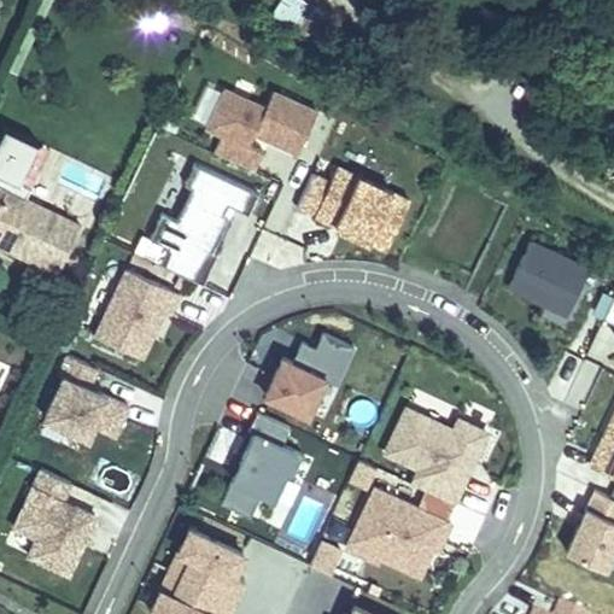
[(308,34),(320,9),(299,0),(281,0),(274,18),(308,34)]
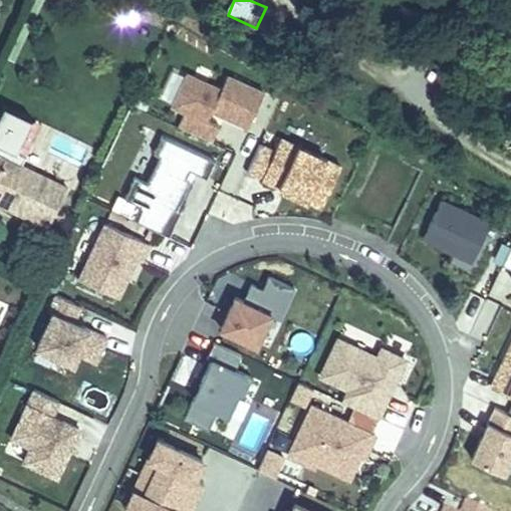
[(264,91),(227,79),(224,89),(185,76),(173,111),(185,115),(179,134),(214,146),(222,123),(251,133),(264,91)]
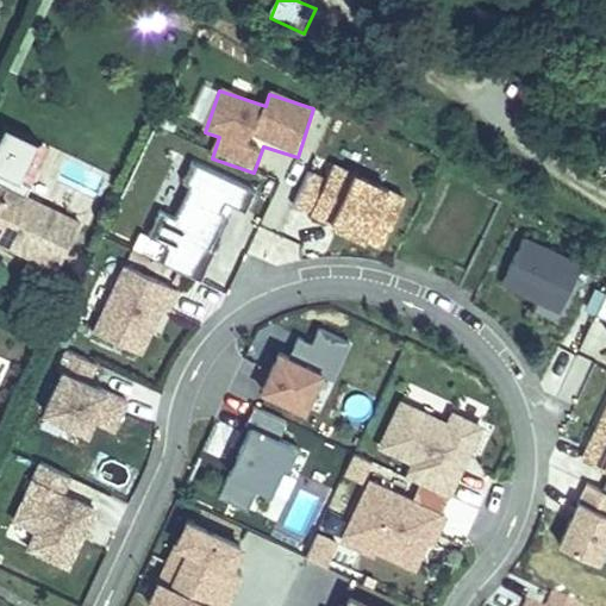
[(0,179),(19,188),(37,149),(5,135),(0,145),(0,179)]
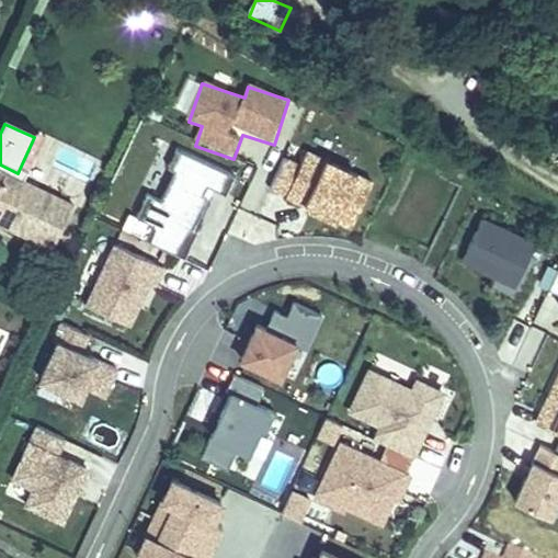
[(351,234),(374,185),(294,146),(271,195),(351,234)]
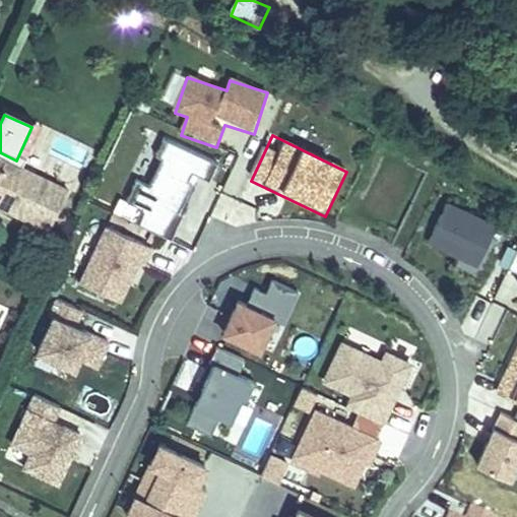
[(200,212),(217,163),(167,145),(151,191),(138,186),(131,206),(144,210),(137,229),(177,242),(188,208),(200,212)]
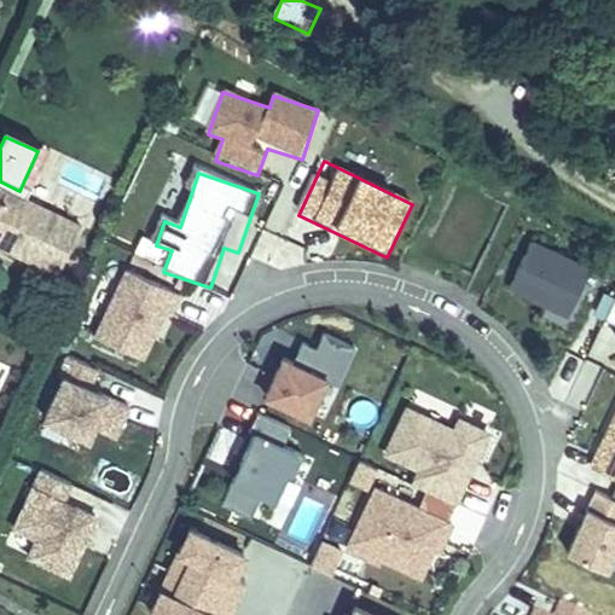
[(184,224),(187,195),(170,192),(167,221),(184,224)]
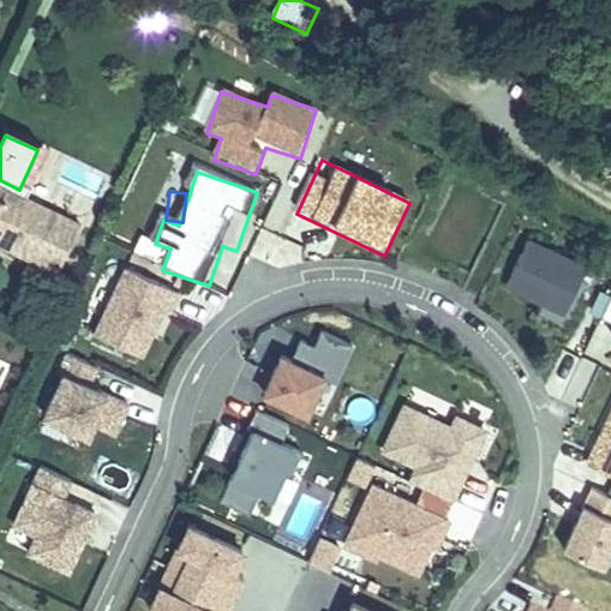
[(12,209),(1,229),(41,249),(52,227),(12,209)]
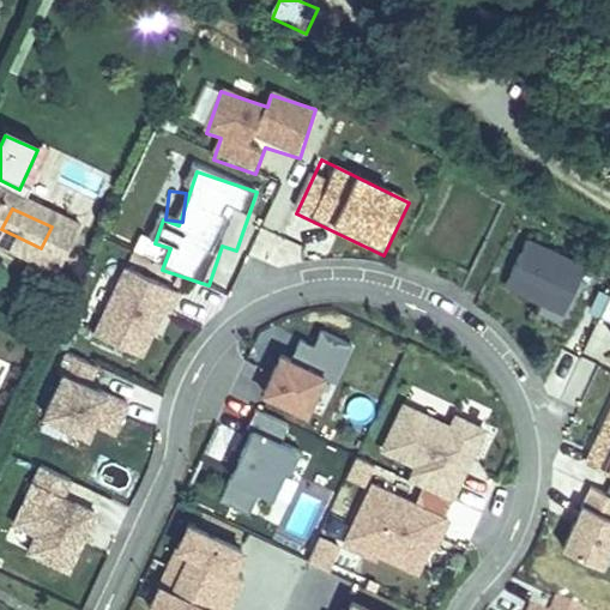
[(1,229),(0,228),(0,273),(28,287),(24,294),(52,307),(73,263),(41,248),(1,229)]
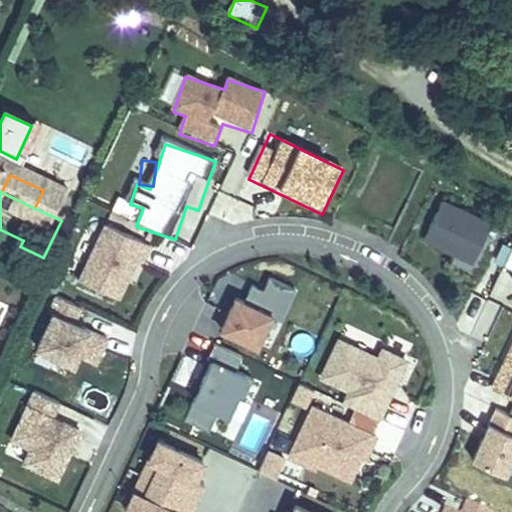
[(424,241),(477,261),(494,216),(443,196),(424,241)]
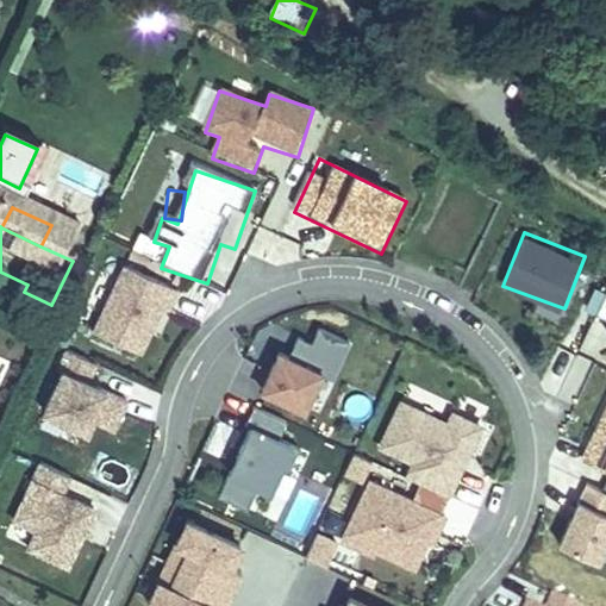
[(149,361),(174,288),(117,269),(93,342),(149,361)]
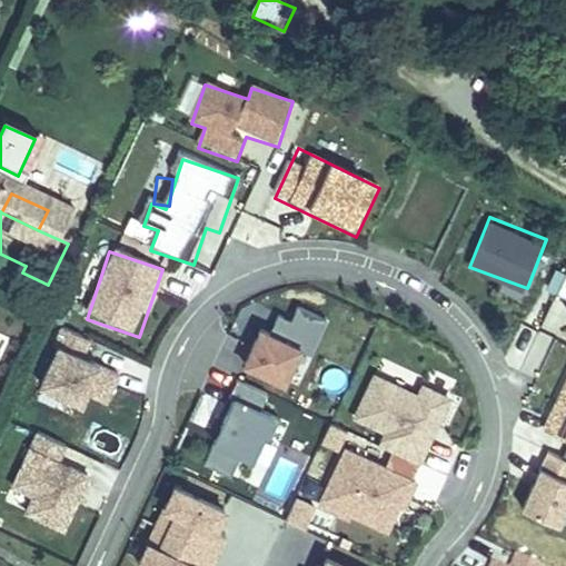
[(0,254),(0,261),(22,272),(26,266),(0,254)]
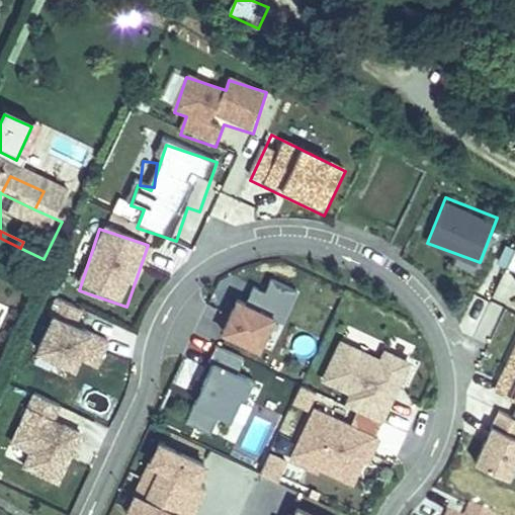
[(274,276),(265,299),(290,310),(299,286),(274,276)]
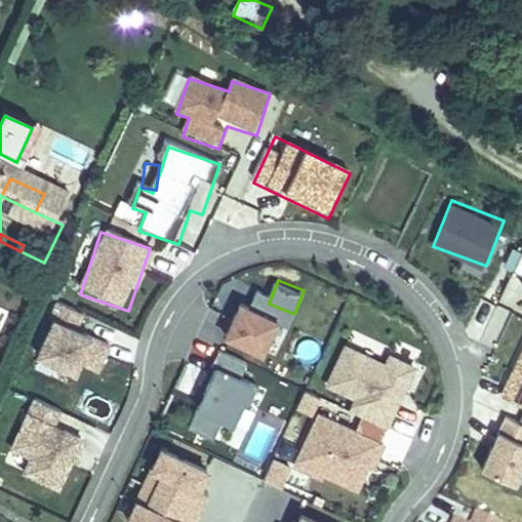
[(242,294),(224,332),(265,353),(283,315),(242,294)]
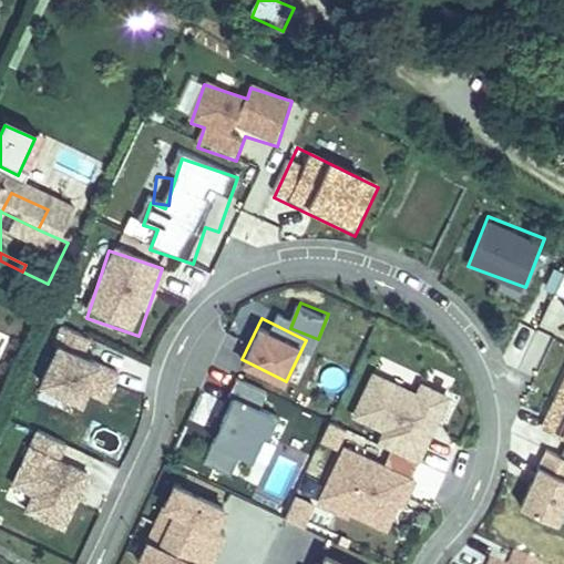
[(36,397),(81,416),(101,366),(85,359),(93,341),(64,329),(36,397)]
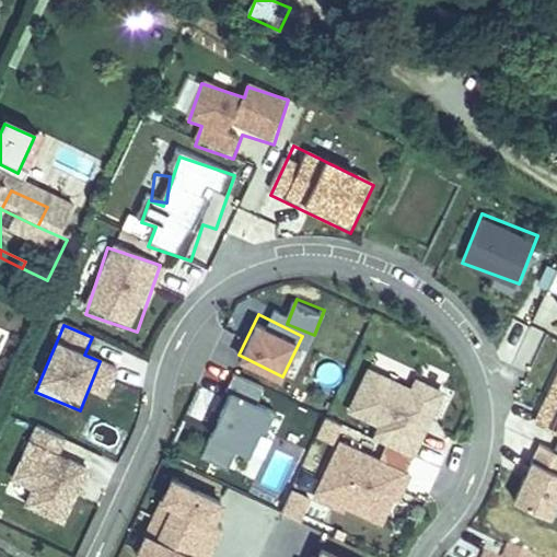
[(372,438),(417,457),(448,386),(415,372),(412,380),(369,362),(347,413),(378,426),(372,438)]
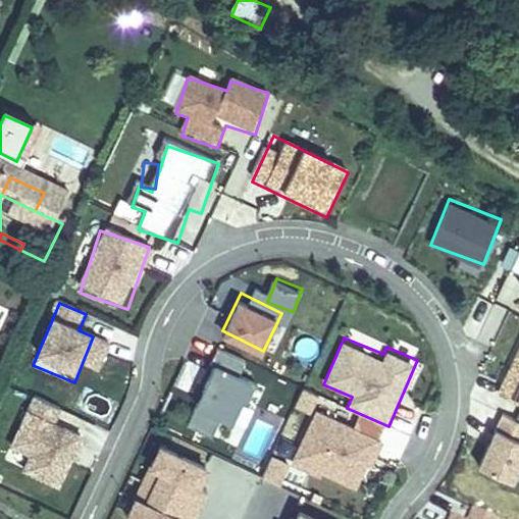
[(518,346),(498,388),(518,399),(518,346)]
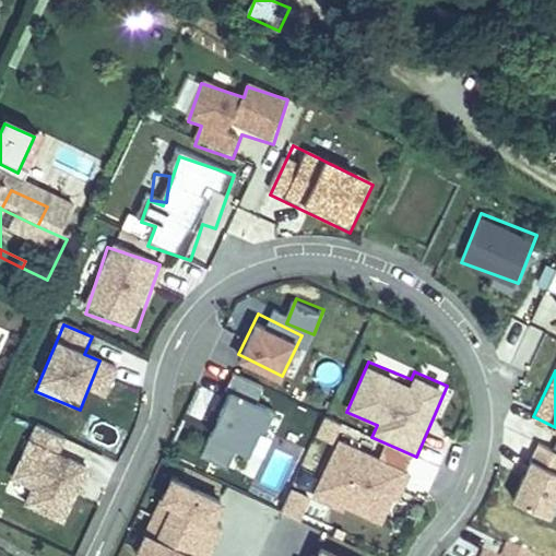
[(248,391),(252,380),(235,374),(201,457),(228,466),(237,447),(250,452),(271,400),(248,391)]
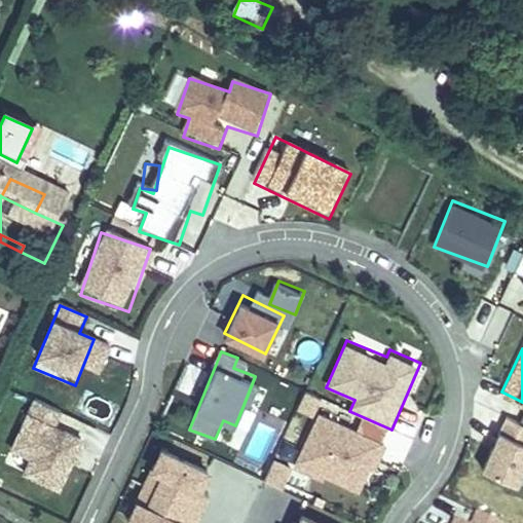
[(300,410),(315,414),(321,396),(305,391),(300,410)]
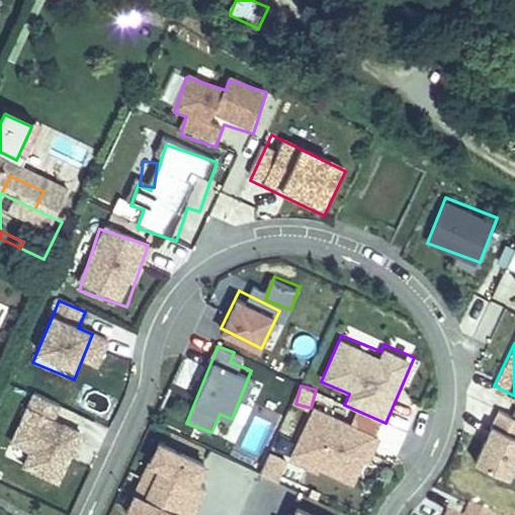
[(62,487),(83,434),(56,423),(63,406),(31,394),(3,463),(62,487)]
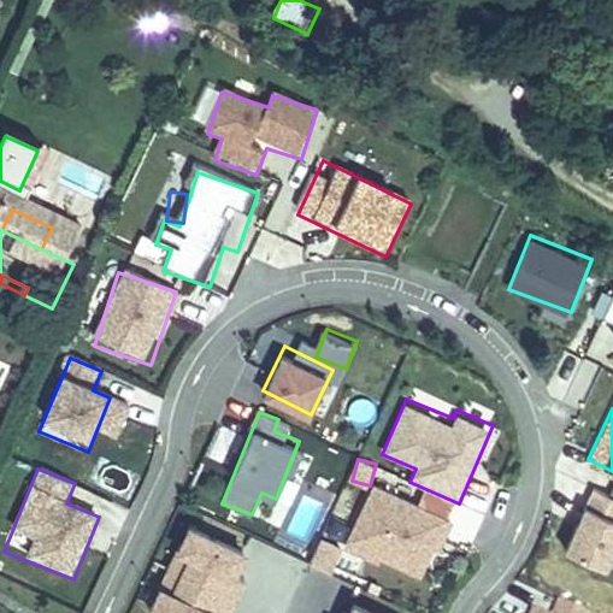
[(345,547),(425,581),(453,514),(372,481),(345,547)]
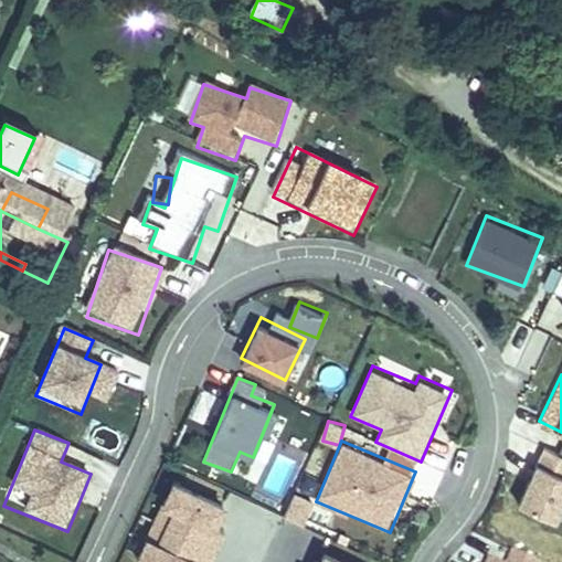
[(557,520),(561,508),(561,453),(543,445),(518,505),(557,520)]
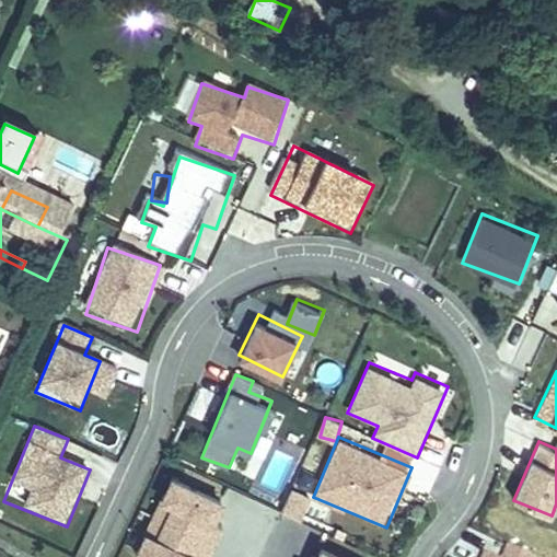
[(257,485),(280,497),(298,462),(275,451),(257,485)]
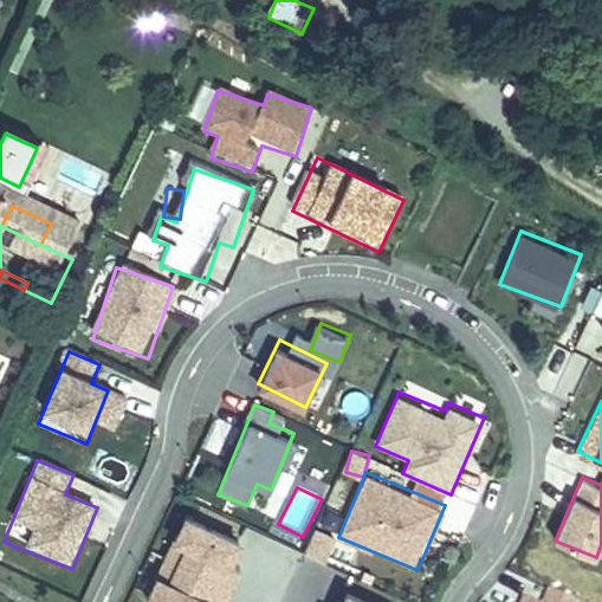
[(188,502),(143,597),(153,601),(212,601),(219,588),(232,594),(245,565),(233,560),(247,529),(188,502)]
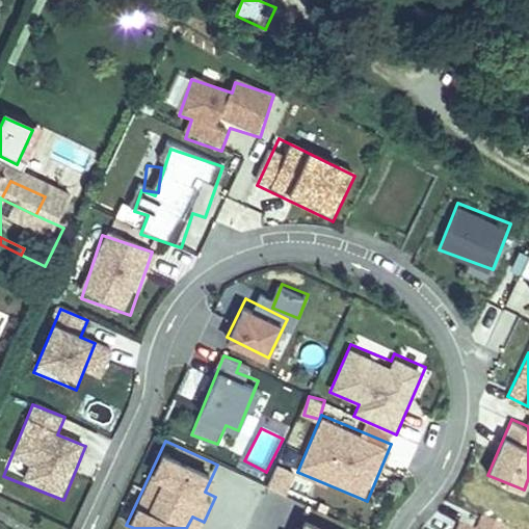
[(278,464),(270,485),(288,492),(296,470),(278,464)]
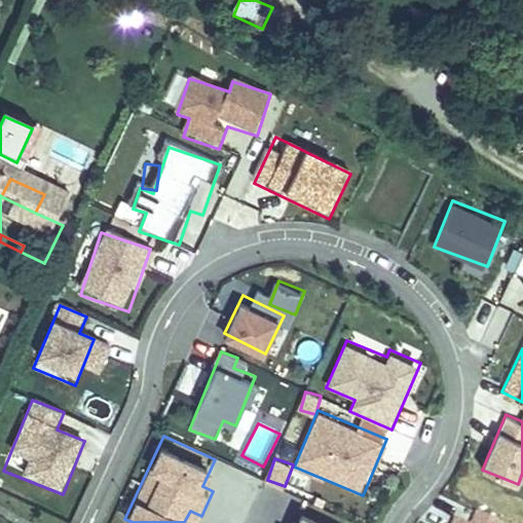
[(344,522),(301,506),(294,522),(344,522)]
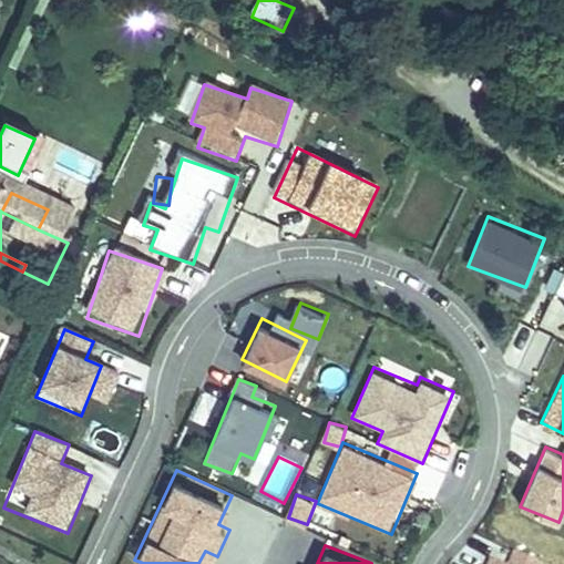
[(501,563),(492,560),(490,563),(543,563),(513,550),(508,563),(501,563)]
